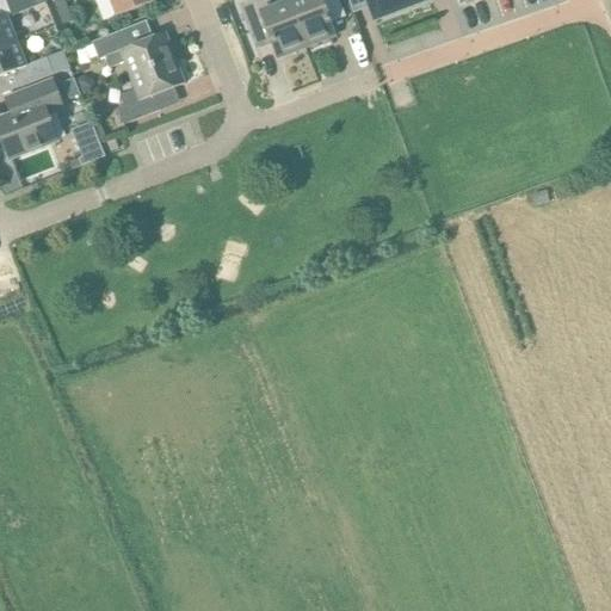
[(4,0),(10,14),(44,0),(4,0)]
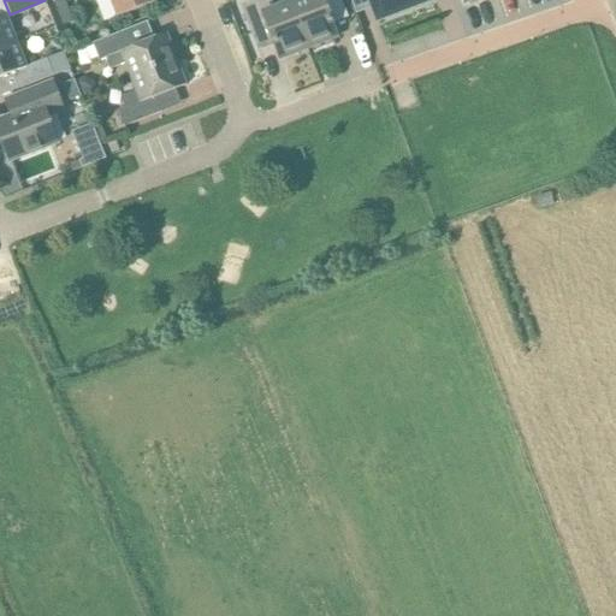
[(52,0),(58,12),(69,9),(65,0),(52,0)]
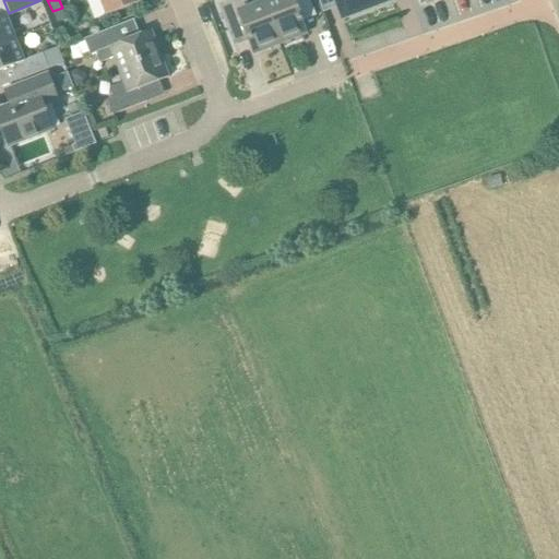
[(139,0),(99,0),(106,15),(140,2),(139,0)]
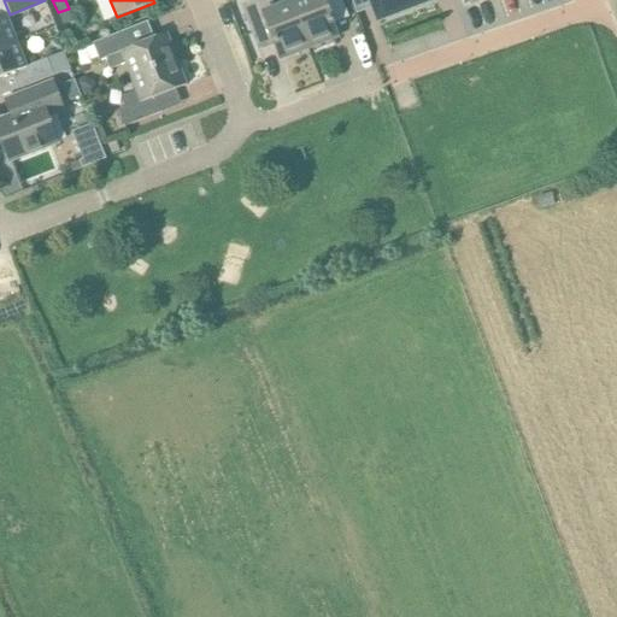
[(275,9),(270,0),(251,0),(240,5),(252,35),(269,29),(280,58),(307,48),(289,3),(275,9)]
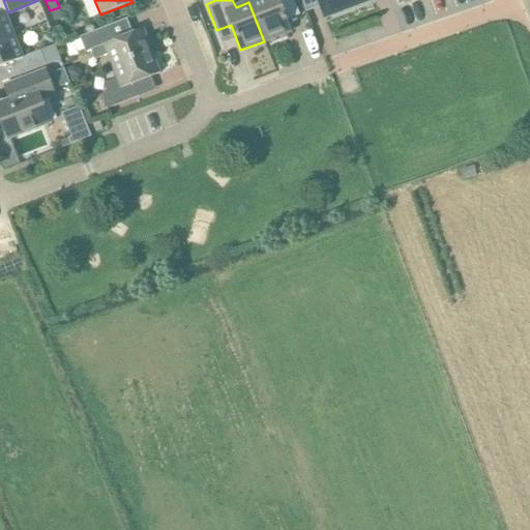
[(253,0),(248,2),(264,41),(289,31),(280,5),(292,0),(253,0)]
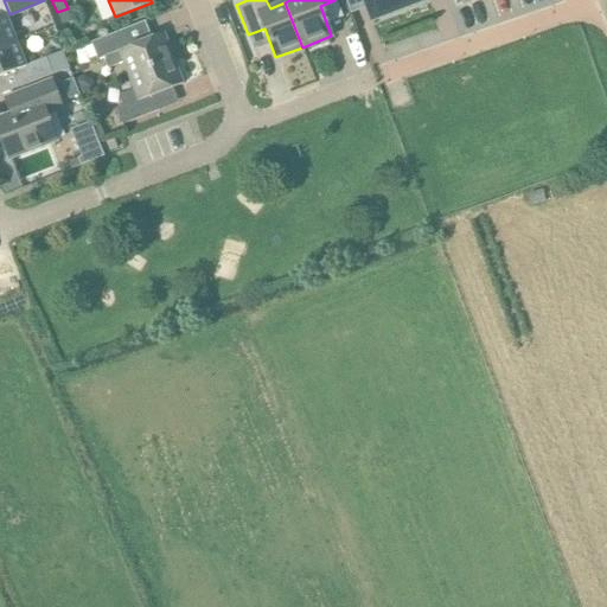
[(363,0),(371,20),(400,10),(395,0),(363,0)]
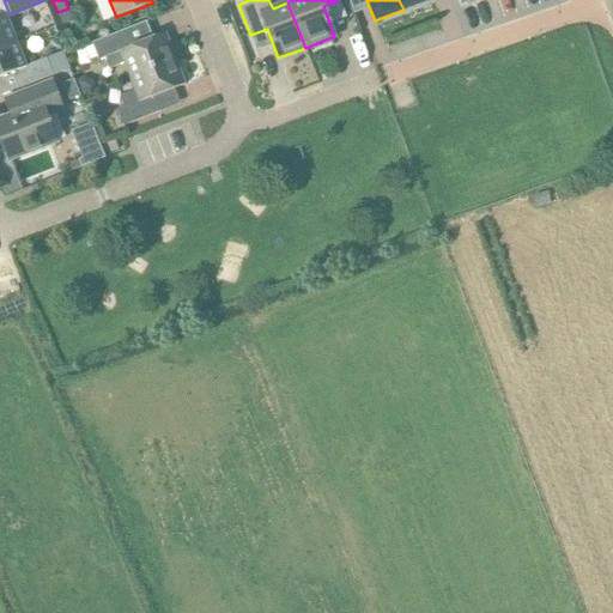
[(68,8),(58,12),(62,25),(73,22),(68,8)]
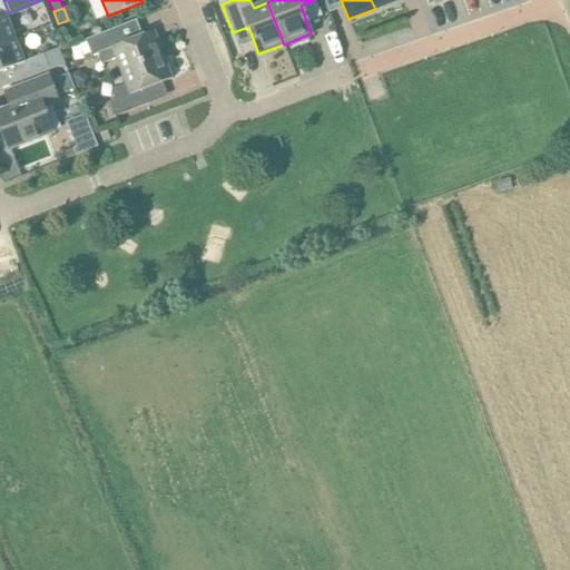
[(0,45),(16,39),(6,15),(0,17),(0,45)]
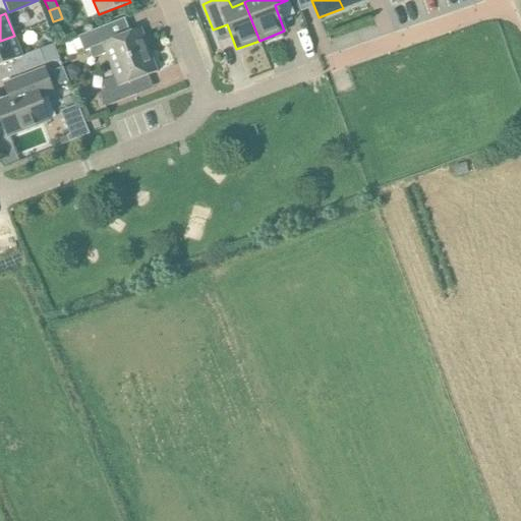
[(112,39),(107,25),(78,37),(83,51),(91,49),(94,58),(106,54),(110,65),(149,51),(140,27),(112,39)]
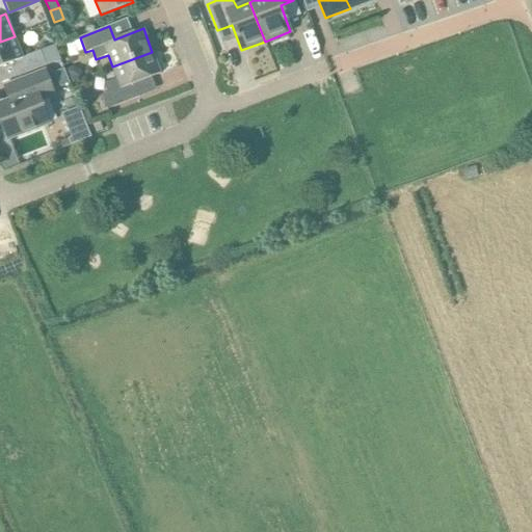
[(15,36),(0,42),(0,67),(14,61),(20,76),(60,60),(55,46),(23,58),(15,36)]
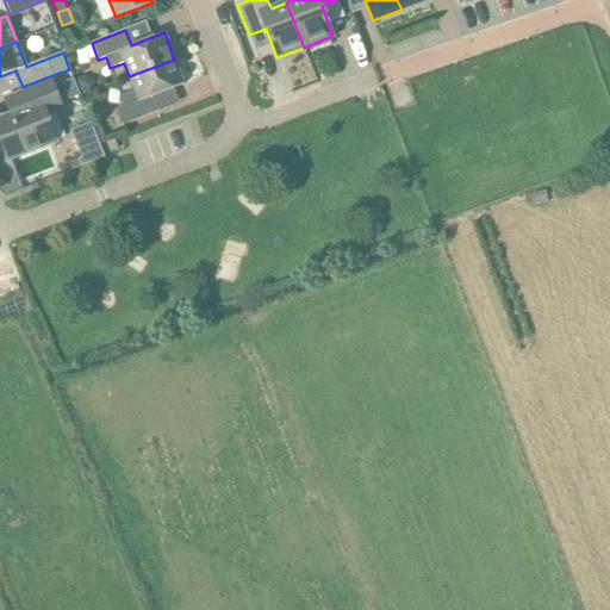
[(156,112),(150,97),(184,83),(174,60),(129,76),(135,89),(119,95),(123,106),(117,109),(123,125),(156,112)]
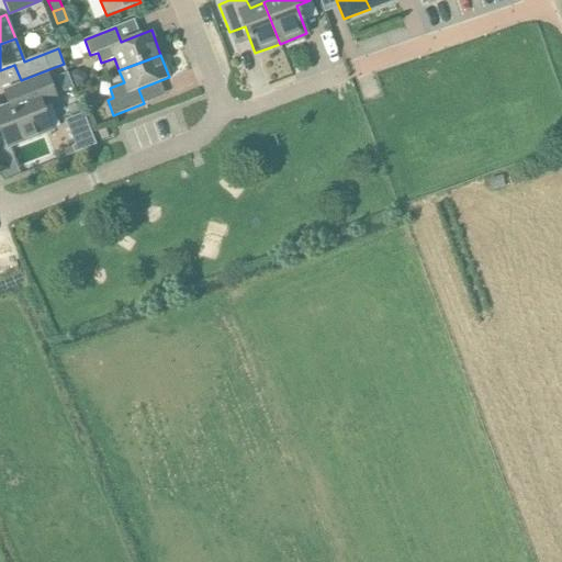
[(78,70),(69,74),(75,87),(88,82),(85,74),(78,70)]
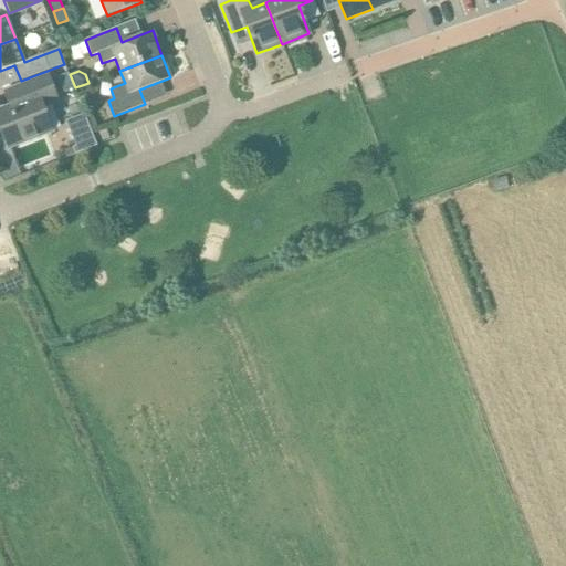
[(12,105),(0,109),(0,126),(8,148),(50,132),(40,105),(55,100),(45,75),(7,91),(12,105)]
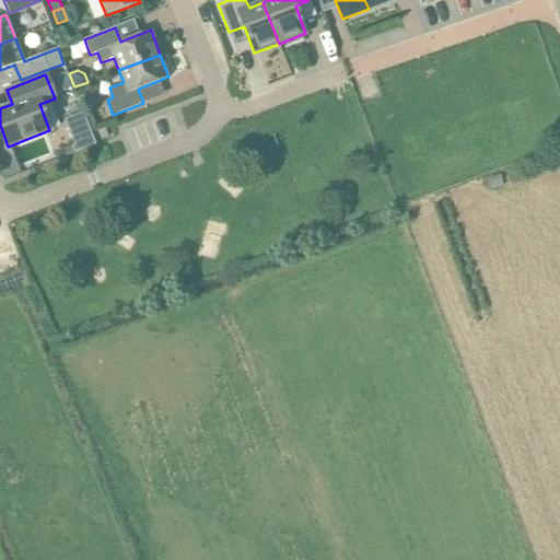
[(73,91),(68,76),(60,79),(66,93),(73,91)]
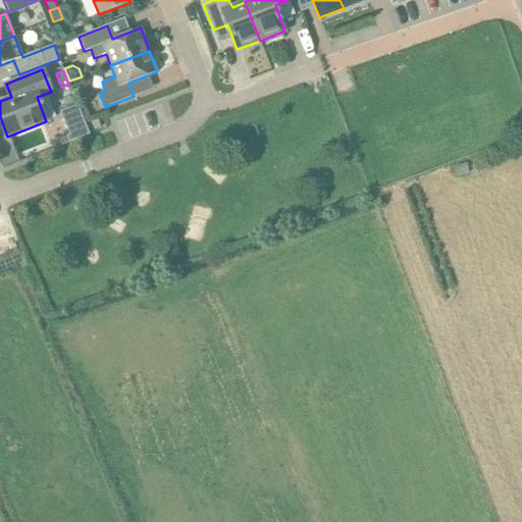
[(77,107),(62,113),(71,135),(66,136),(69,143),(89,135),(77,107)]
